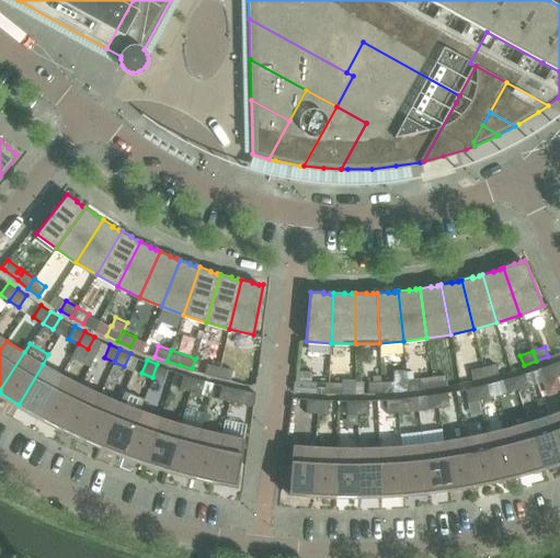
[(217,376),(220,365),(207,362),(205,373),(217,376)]
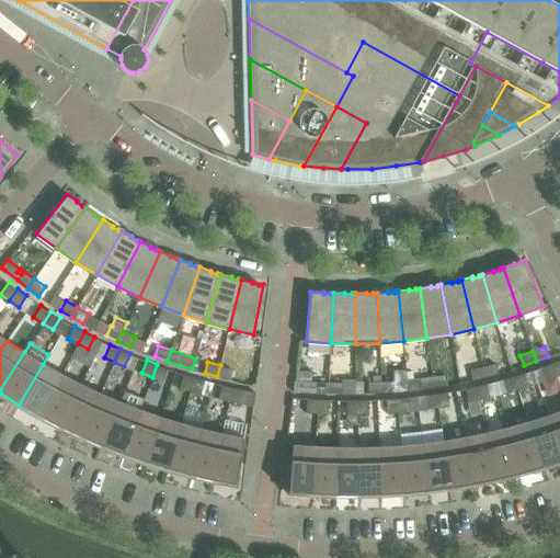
[(499,373),(495,362),(483,365),(486,376),(499,373)]
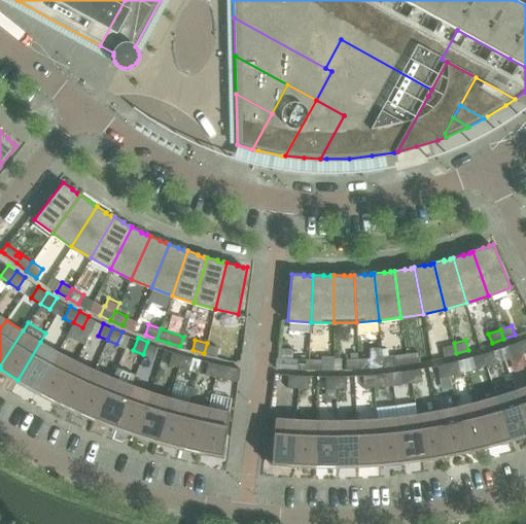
[(523,352),(518,340),(509,344),(513,356),(523,352)]
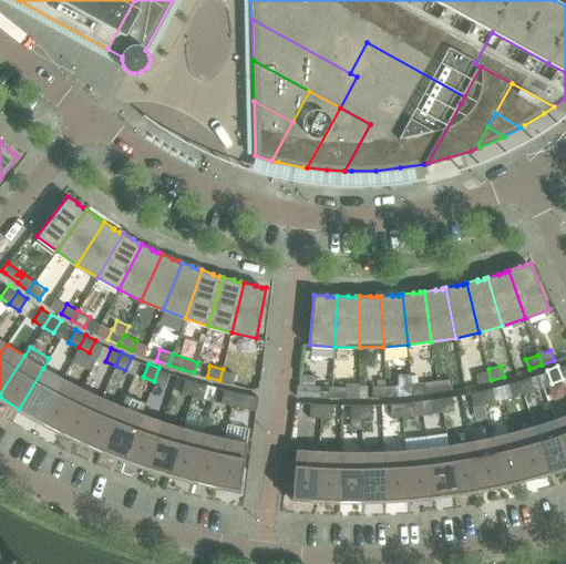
[(39,420),(62,378),(43,368),(19,409),(20,409),(39,420)]
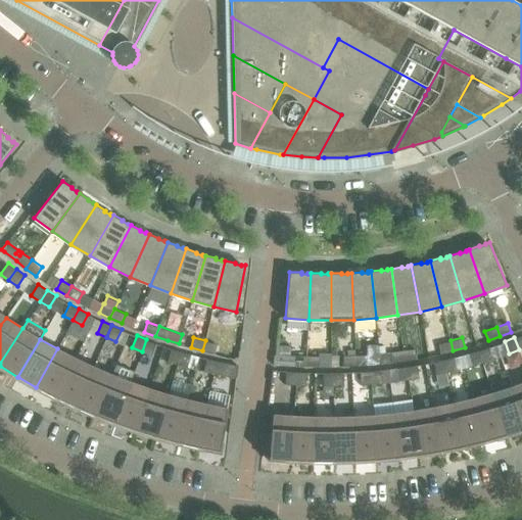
[(151,355),(156,342),(146,339),(142,351),(151,355)]
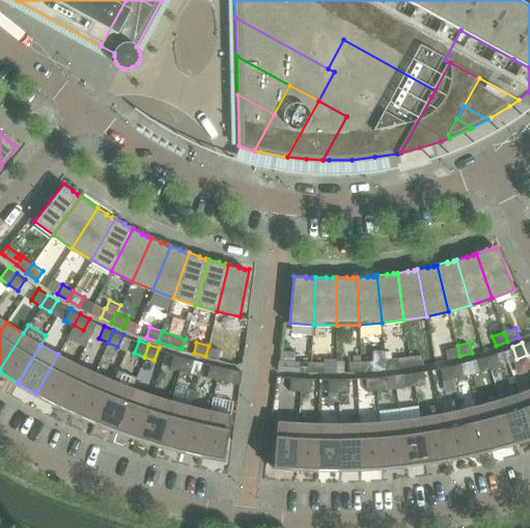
[(218,359),(220,349),(208,345),(205,356),(218,359)]
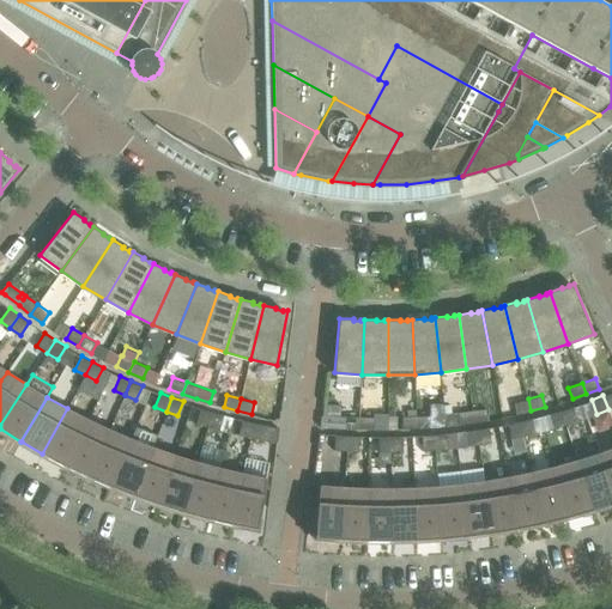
[(531,410),(528,399),(514,402),(516,414),(531,410)]
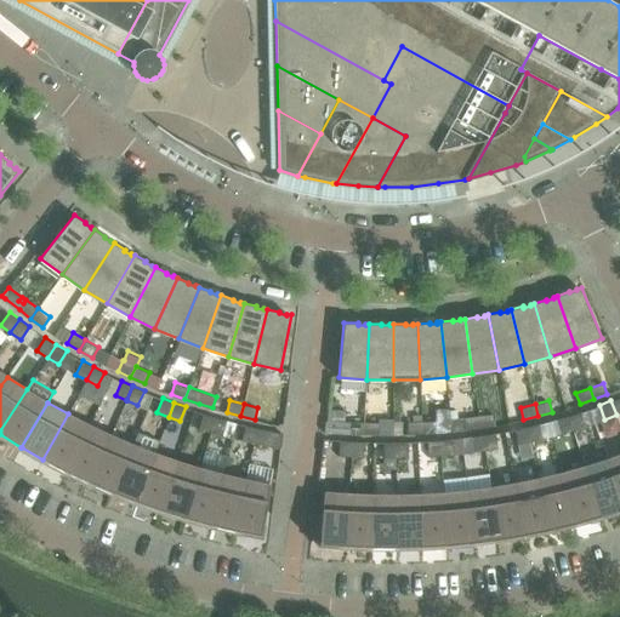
[(350,433),(351,421),(351,420),(345,420),(346,409),(328,407),(325,430),(330,430),(350,433)]
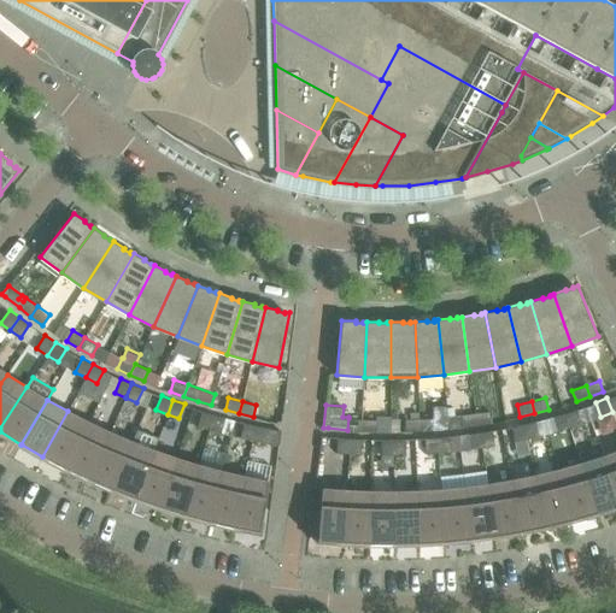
[(449,428),(447,416),(446,405),(433,405),(434,417),(434,429),(449,428)]
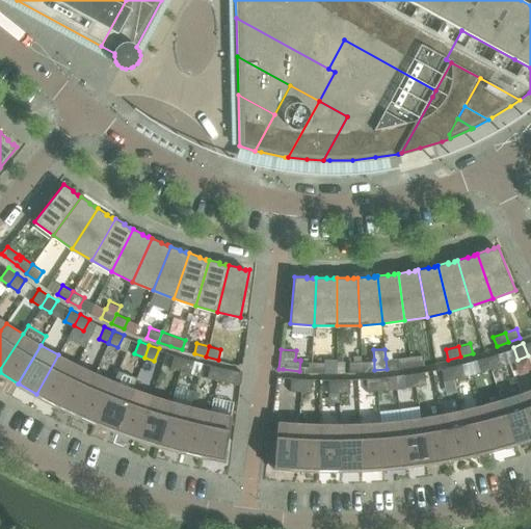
[(501,365),(498,352),(487,355),(492,368),(501,365)]
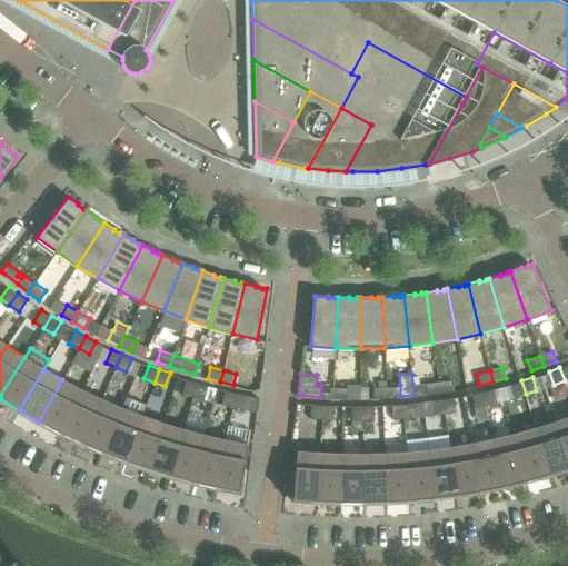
[(193,395),(197,381),(187,378),(182,393),(193,395)]
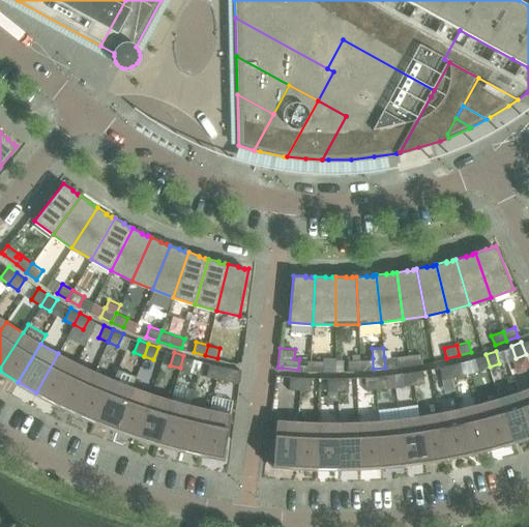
[(422,362),(421,352),(408,354),(410,364),(422,362)]
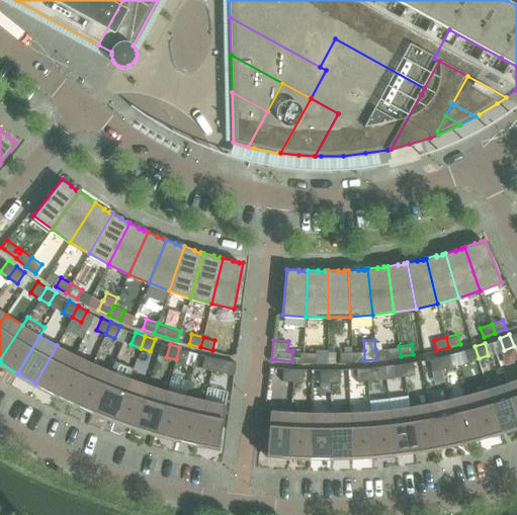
[(55,394),(74,354),(57,345),(35,383),(36,384),(55,394)]
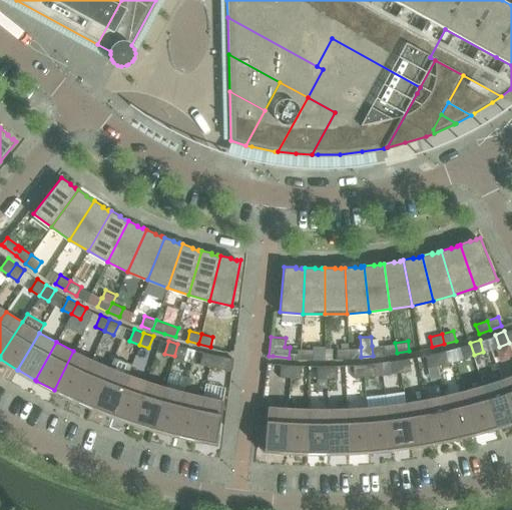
[(397,353),(395,343),(384,345),(385,355),(397,353)]
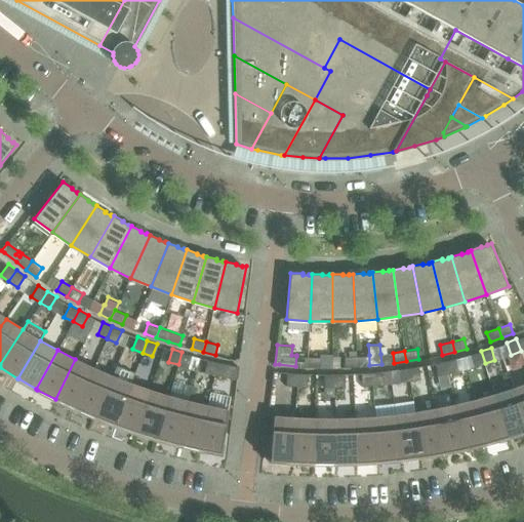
[(485,363),(481,351),(471,354),(475,366),(485,363)]
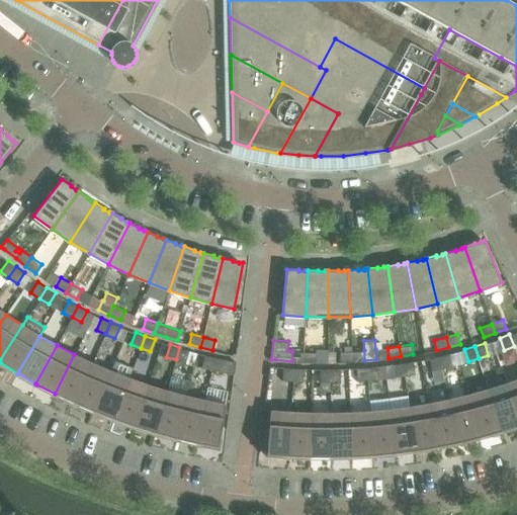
[(185,362),(189,350),(179,347),(176,359),(185,362)]
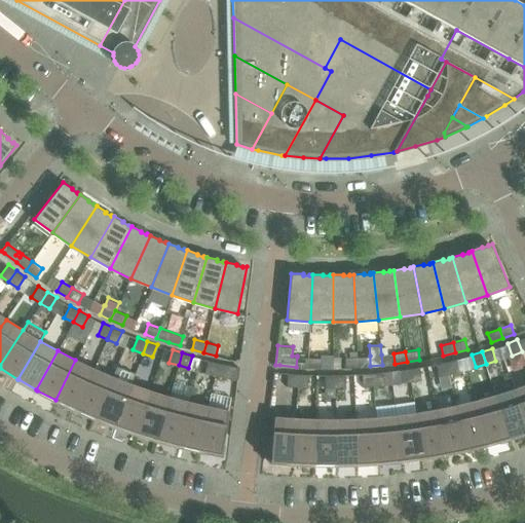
[(333,368),(333,355),(321,353),(321,358),(322,358),(321,368),(333,368)]
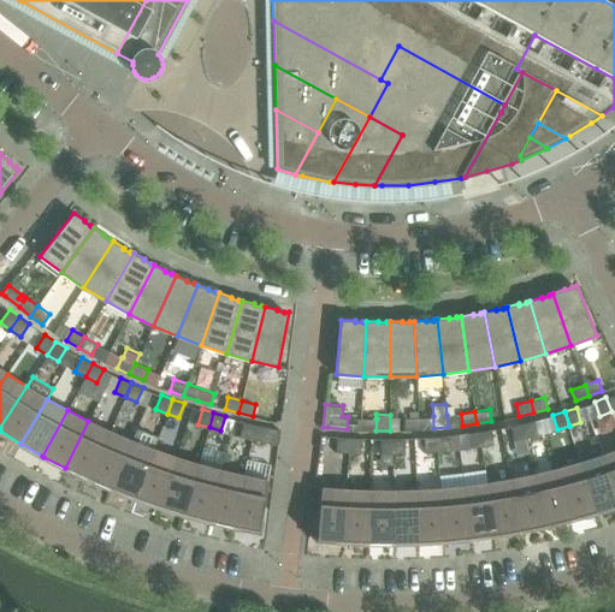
[(462,426),(461,414),(447,415),(448,427),(462,426)]
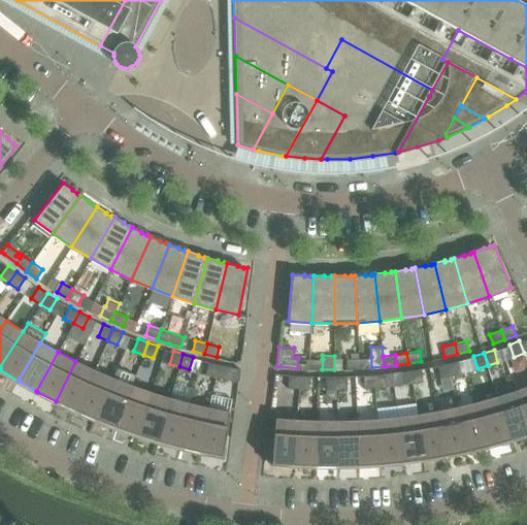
[(371,367),(371,357),(359,358),(359,368),(371,367)]
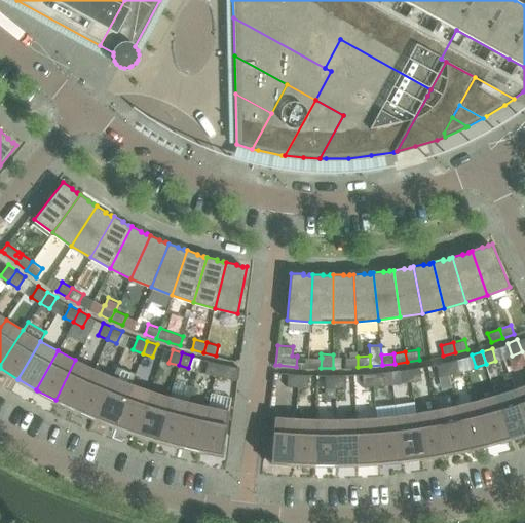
[(308,367),(309,357),(297,357),(296,367),(308,367)]
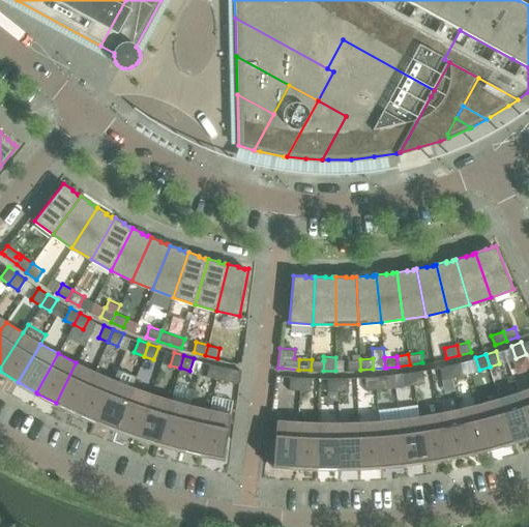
[(323,371),(324,360),(323,360),(312,359),(311,370),(323,371)]
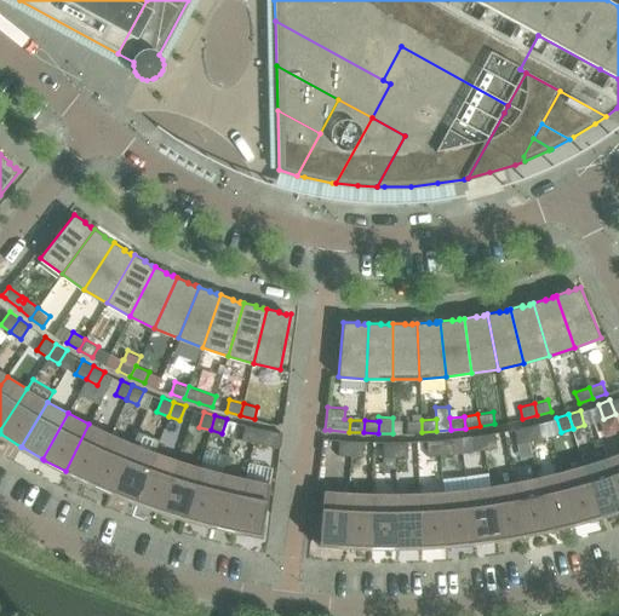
[(422,432),(422,420),(407,421),(407,433),(422,432)]
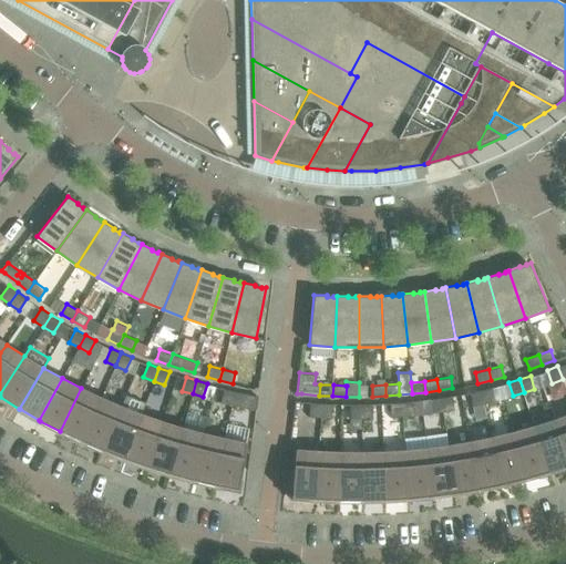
[(495,400),(492,387),(481,389),(484,402),(495,400)]
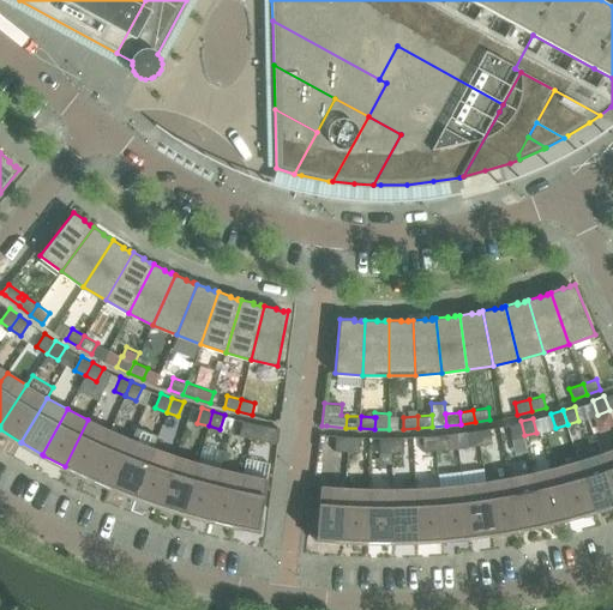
[(88,477),(109,430),(88,420),(65,466),(66,466),(88,477)]
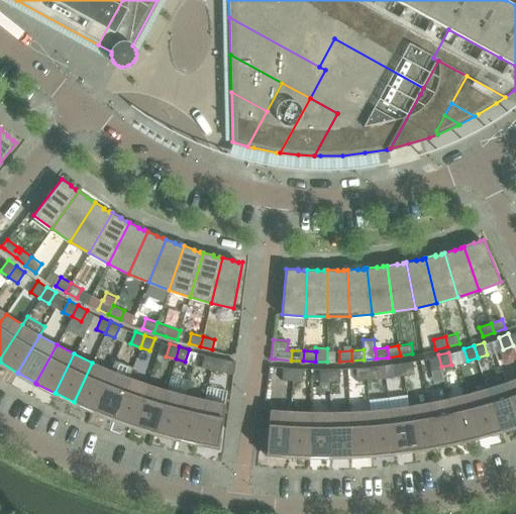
[(212,369),(214,355),(204,353),(202,366),(212,369)]
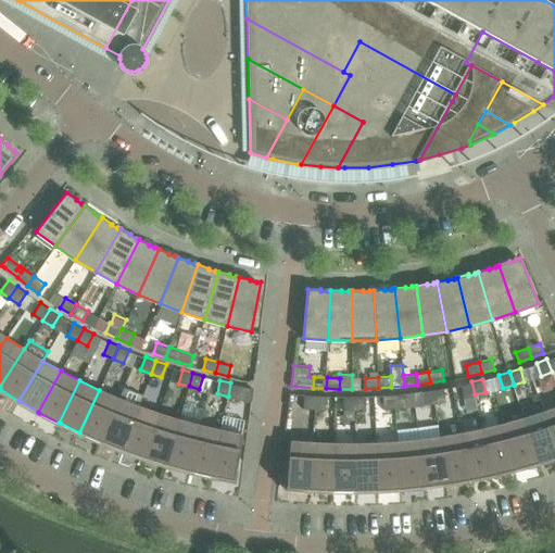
[(475,394),(471,381),(461,384),(464,398),(475,394)]
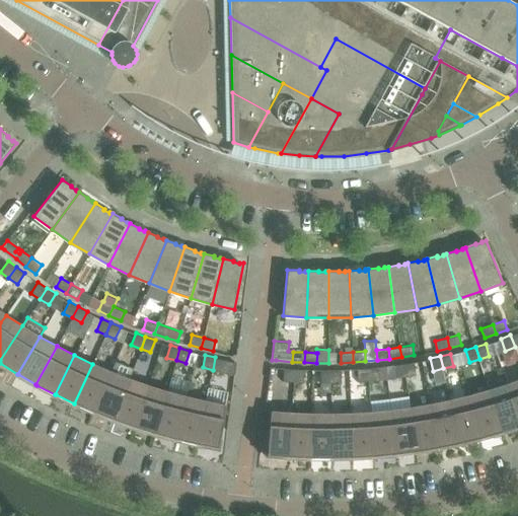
[(223,372),(225,359),(215,357),(213,370),(223,372)]
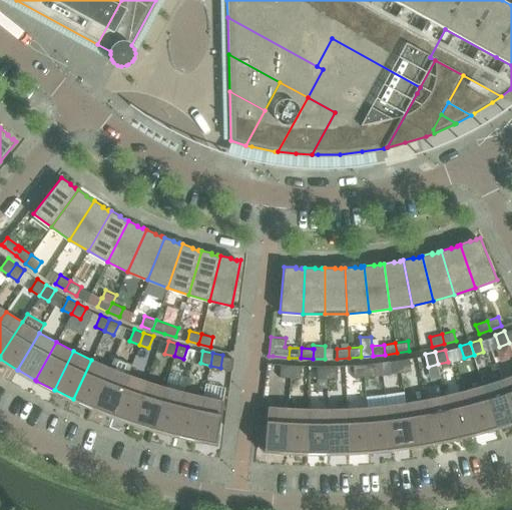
[(412,370),(410,357),(399,359),(401,371),(412,370)]
